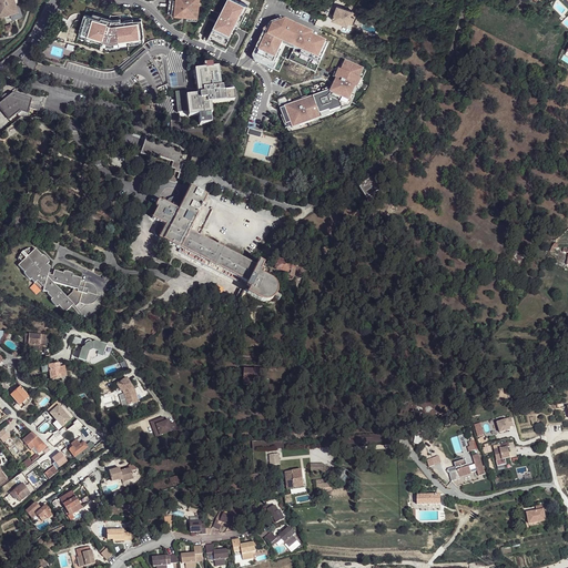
[(0,0),(0,18),(4,18),(11,16),(11,18),(12,20),(22,18),(21,12),(19,13),(17,13),(14,8),(17,7),(14,0),(0,0)]
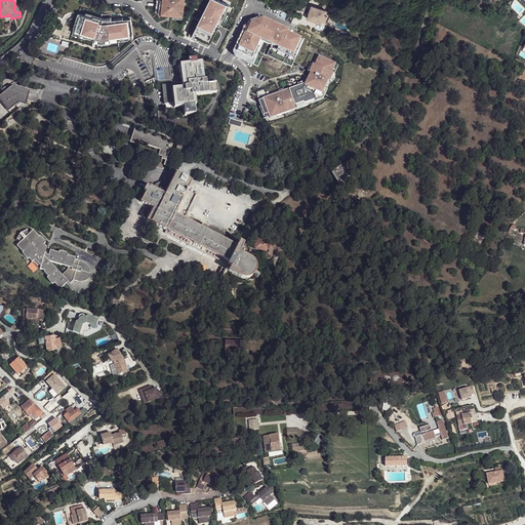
[(184,15),(185,0),(156,0),(155,12),(174,14),(184,15)]
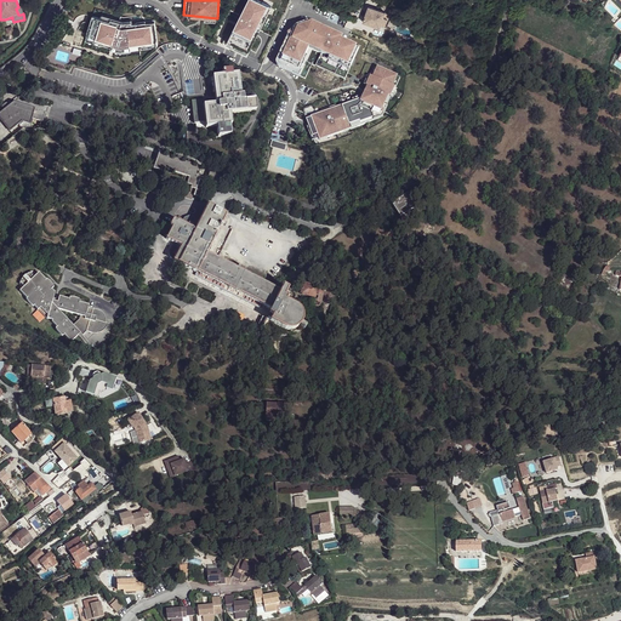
[(271,6),(256,0),(251,0),(249,6),(245,5),(243,10),(246,12),(244,17),(240,16),(227,45),(249,55),(252,46),(250,45),(252,38),(256,39),(258,34),(255,33),(257,28),(260,30),(265,22),(261,21),(265,13),(267,15),(271,6)]
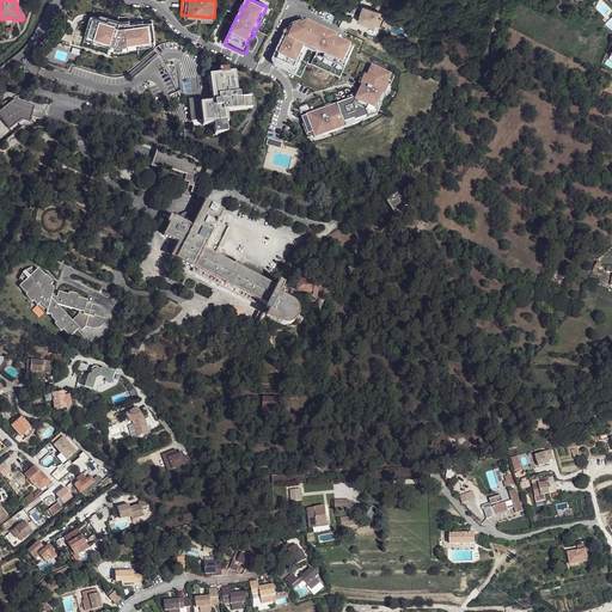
[(357,22),(374,28),(375,25),(378,18),(380,13),(380,12),(363,6),(357,22)]
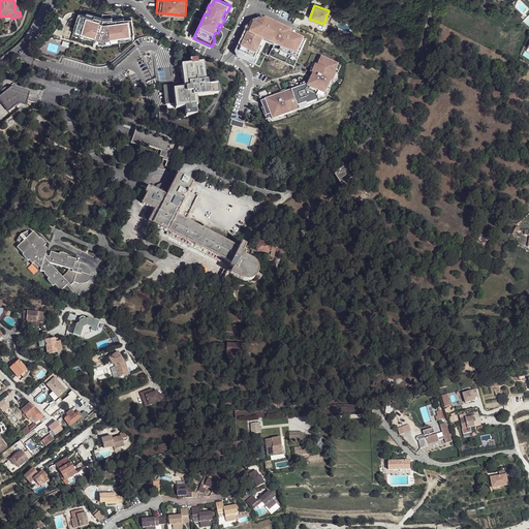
[(85,16),(79,12),(71,28),(85,34),(84,37),(91,40),(98,43),(106,43),(106,44),(114,44),(115,44),(115,41),(129,41),(130,41),(130,24),(115,24),(111,24),(103,24),(85,16)]
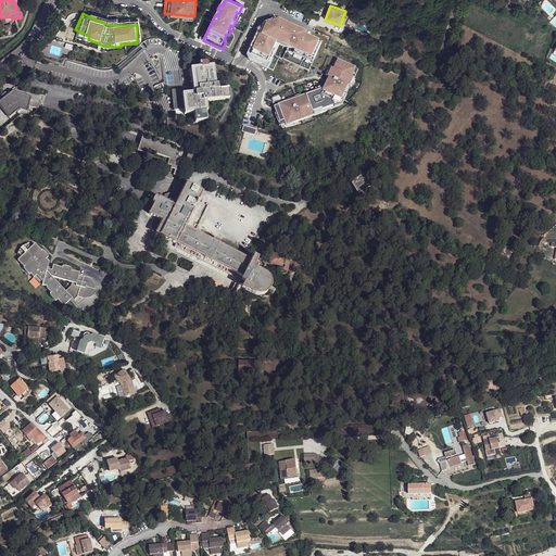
[(90,13),(89,16),(109,25),(116,25),(116,22),(109,22),(90,13)]
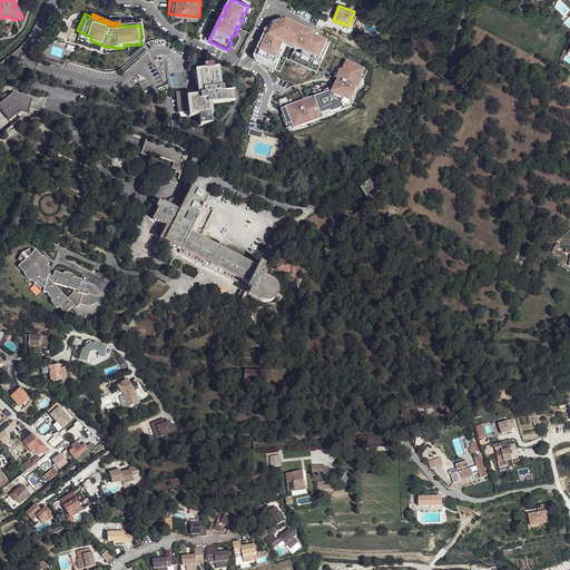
[(313,38),(314,35),(304,30),(303,32),(300,31),(301,29),(283,20),(268,26),(267,29),(269,30),(264,42),(262,41),(255,57),(258,58),(256,62),(269,68),(271,64),(275,66),(281,51),(284,45),(285,41),(296,46),(295,49),(300,51),(323,61),(323,60),(326,55),(330,45),(322,41),(313,38)]
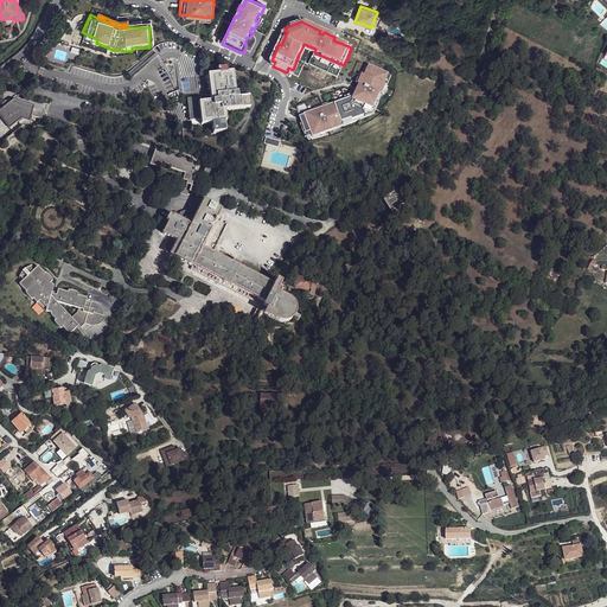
[(96,43),(97,39),(82,32),(81,37),(95,44),(96,43)]
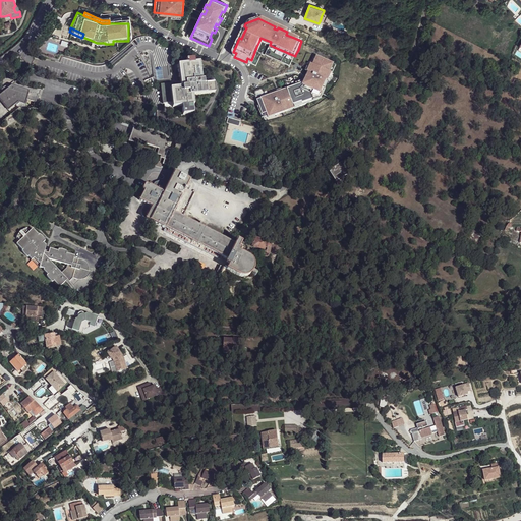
[(57,58),(59,51),(47,47),(45,54),(57,58)]
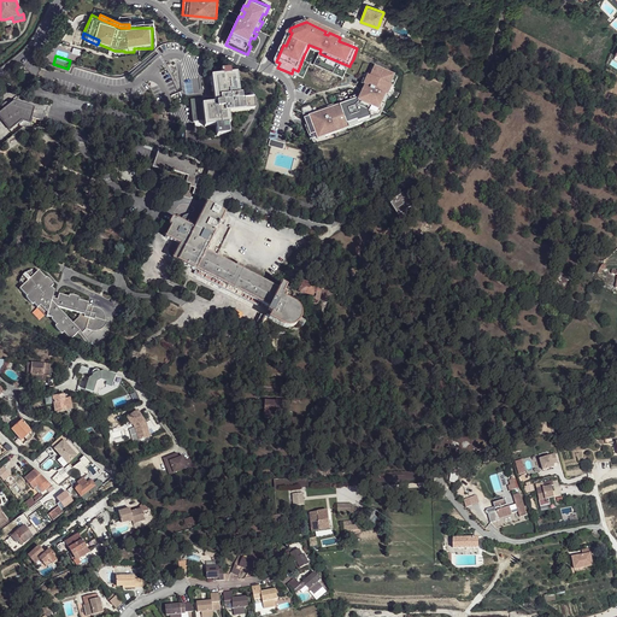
[(298,76),(307,57),(304,56),(298,71),(293,69),(292,74),(298,76)]
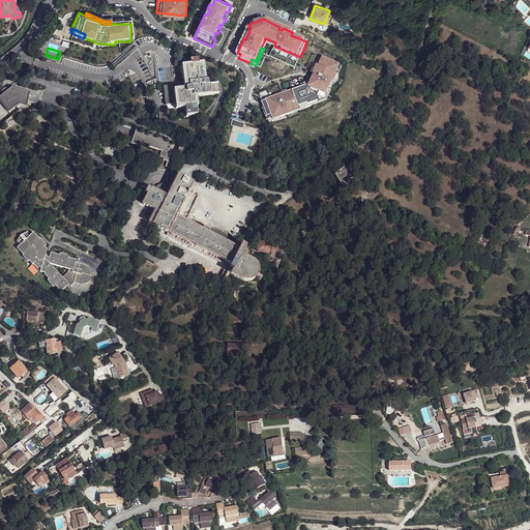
[(299,60),(300,57),(278,48),(277,51),(299,60)]
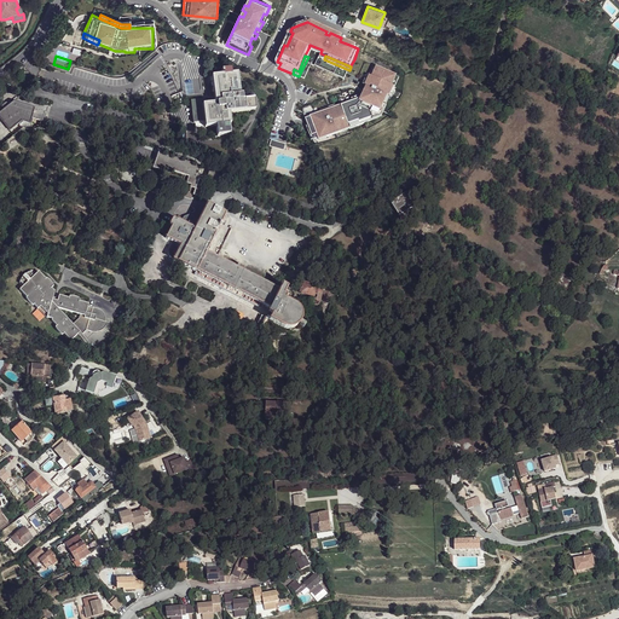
[(380,114),(383,104),(386,105),(386,104),(394,87),(394,86),(392,85),(397,75),(391,74),(383,70),(377,68),(376,71),(374,77),(371,76),(364,91),(365,92),(364,97),(363,98),(358,100),(353,102),(337,108),(323,114),(306,120),(308,126),(313,137),(318,134),(319,137),(327,134),(328,138),(343,132),(342,128),(356,123),(357,127),(374,120),(372,116),(380,114)]
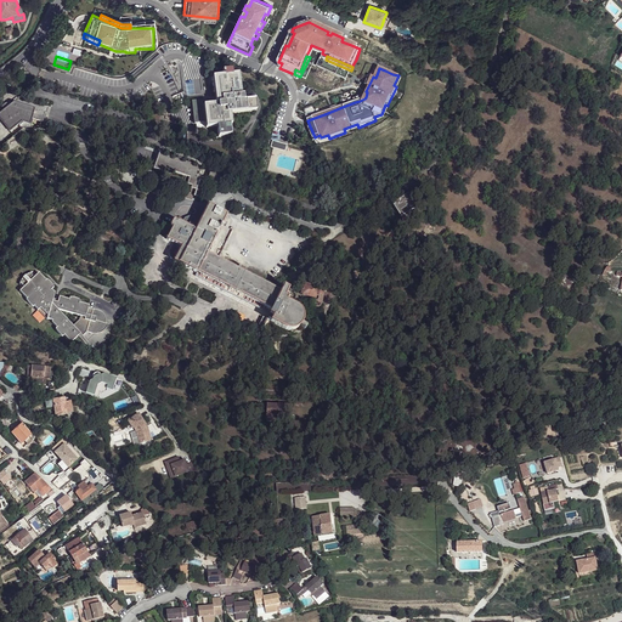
[(193,101),(196,124),(205,123),(207,128),(218,126),(219,137),(231,135),(230,125),(232,125),(231,113),(256,111),(255,100),(244,101),(243,95),(241,95),(241,94),(244,94),(243,90),(241,90),(238,73),(232,74),(225,75),(213,77),(215,100),(193,101)]
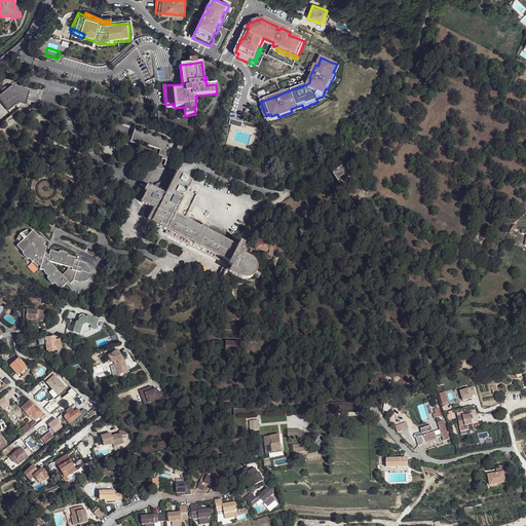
[(0,100),(5,106),(9,112),(20,104),(26,106),(28,101),(30,92),(11,86),(0,96),(0,100)]
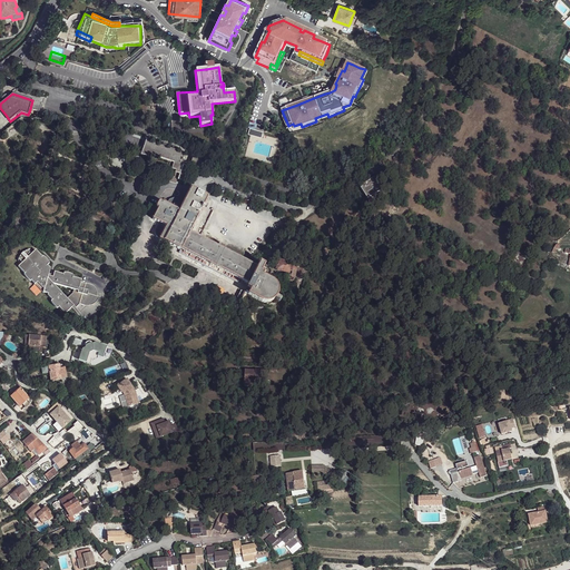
[(344,110),(352,108),(356,97),(355,96),(355,97),(353,96),(350,105),(343,107),(344,110)]
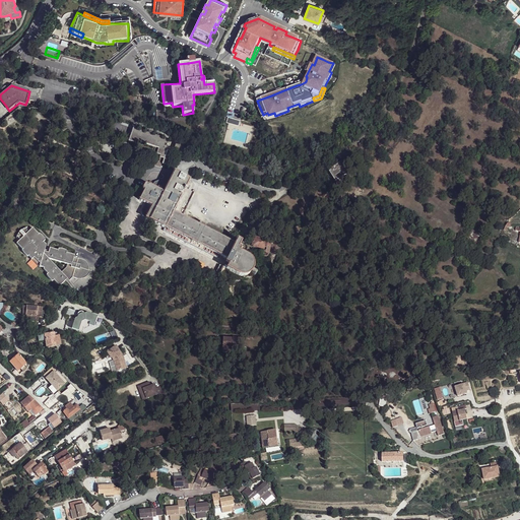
[(29,91),(27,100),(36,103),(39,94),(29,91)]
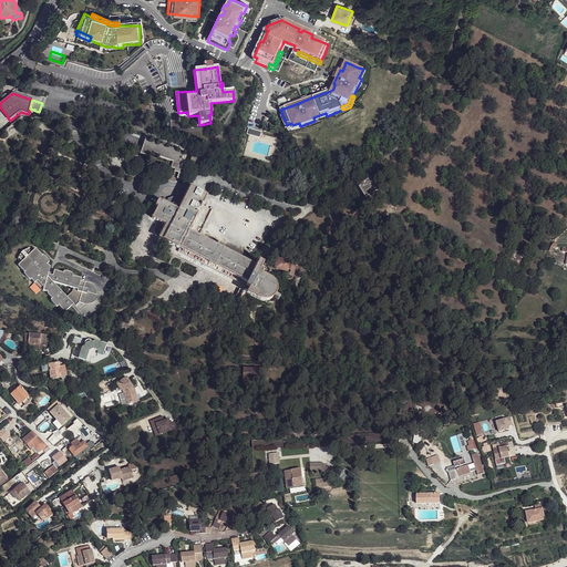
[(0,134),(2,133),(12,124),(10,121),(6,114),(0,107),(0,134)]
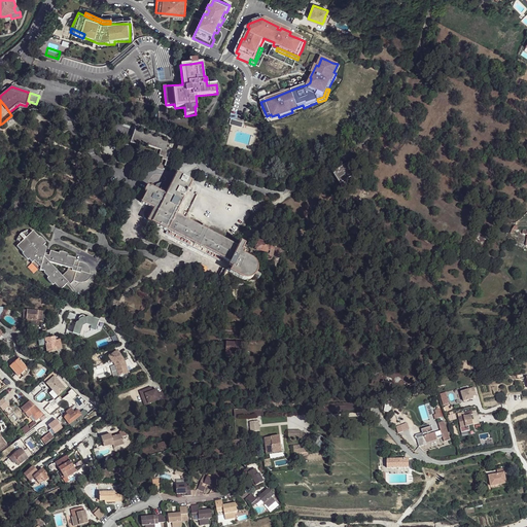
[(273,119),(279,117),(278,114),(272,116),(271,114),(267,116),(262,107),(261,108),(266,120),(272,117),(273,119)]
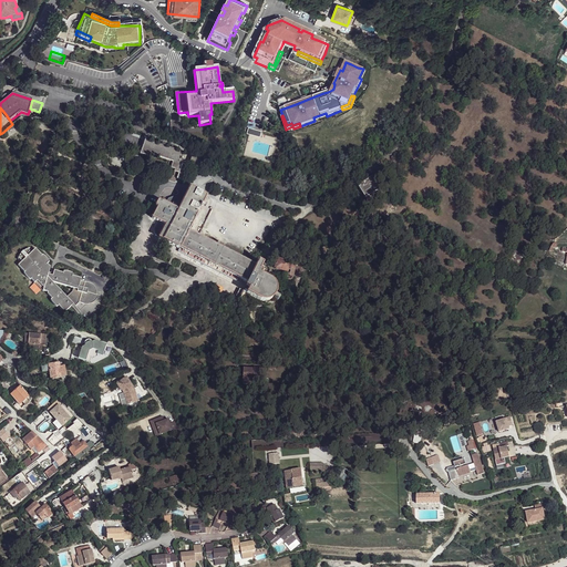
[(140,155),(145,138),(143,135),(123,130),(117,146),(140,155)]
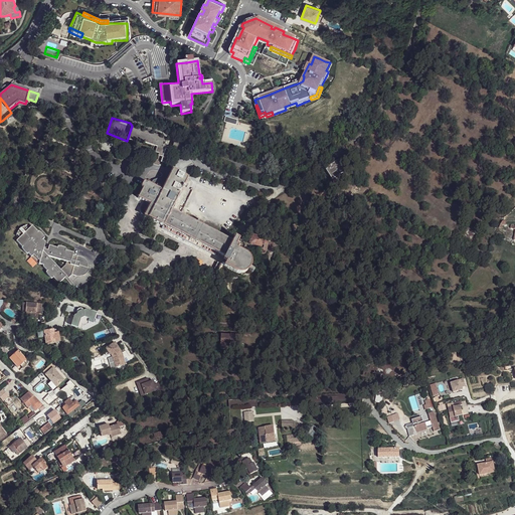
[(132,126),(127,141),(134,143),(135,140),(157,148),(155,153),(159,154),(158,156),(163,158),(162,161),(169,164),(174,153),(175,154),(179,143),(175,142),(172,147),(167,146),(167,144),(165,143),(167,139),(137,129),(132,126)]
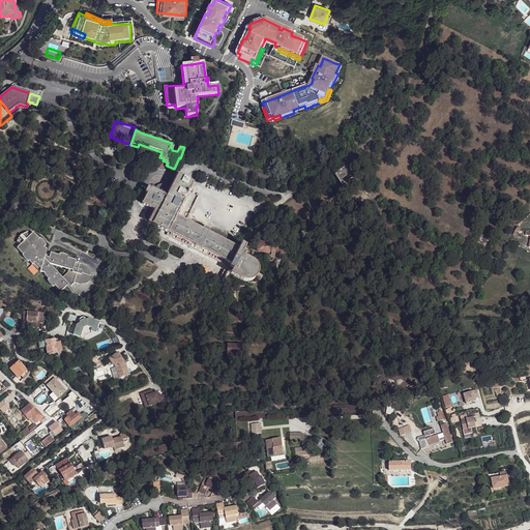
[(334,174),(342,185),(351,179),(355,177),(348,166),(334,174)]
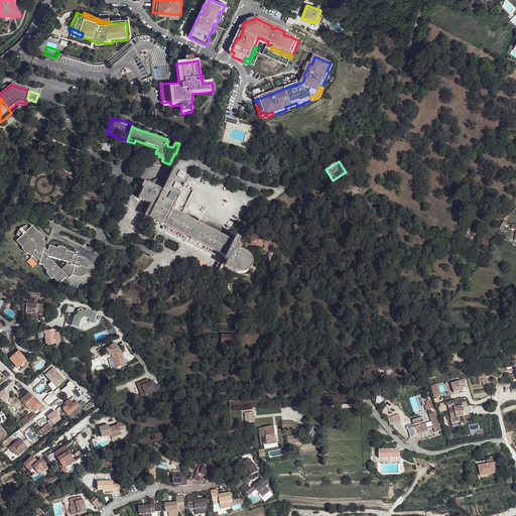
[(188,178),(173,170),(165,184),(159,180),(155,182),(155,183),(148,180),(146,183),(144,182),(143,182),(141,186),(141,188),(143,188),(138,198),(144,201),(142,204),(140,208),(140,209),(140,211),(141,214),(144,216),(163,226),(162,228),(218,256),(220,254),(225,257),(221,264),(217,273),(221,275),(226,267),(235,272),(238,272),(241,273),(243,272),(246,271),(248,269),(249,267),(250,266),(250,263),(250,261),(249,259),(249,257),(248,256),(245,253),(242,251),(246,246),(238,242),(239,240),(236,238),(235,240),(233,242),(232,241),(197,223),(189,219),(171,210),(182,189),(184,189),(184,187),(183,187),(186,181),(189,183),(191,180),(187,179),(188,178)]
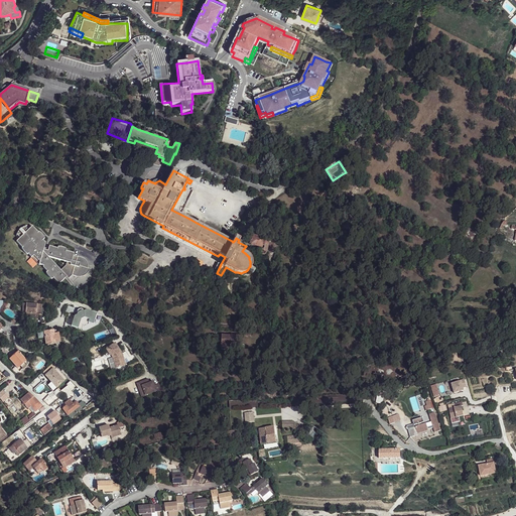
[(346,179),(342,174),(333,180),(337,186),(346,179)]
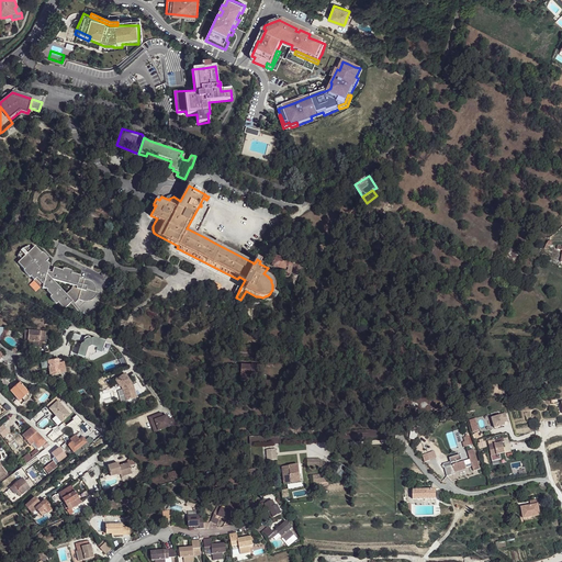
[(21,251),(18,256),(21,259),(17,263),(23,270),(23,271),(23,272),(25,274),(26,276),(29,277),(30,278),(31,277),(37,284),(43,285),(42,289),(47,290),(46,292),(51,296),(49,298),(49,299),(52,302),(54,303),(56,304),(57,303),(64,310),(70,303),(72,306),(77,301),(77,300),(81,301),(82,299),(85,299),(87,299),(88,299),(90,298),(91,296),(93,295),(94,293),(94,292),(94,290),(94,288),(93,284),(92,283),(90,281),(88,281),(83,279),(83,280),(79,279),(80,277),(71,273),(71,272),(69,270),(66,269),(64,269),(63,269),(62,271),(53,268),(52,273),(46,272),(48,265),(46,261),(48,260),(47,258),(44,255),(41,253),(41,254),(34,247),(30,250),(26,247),(23,249),(21,251)]
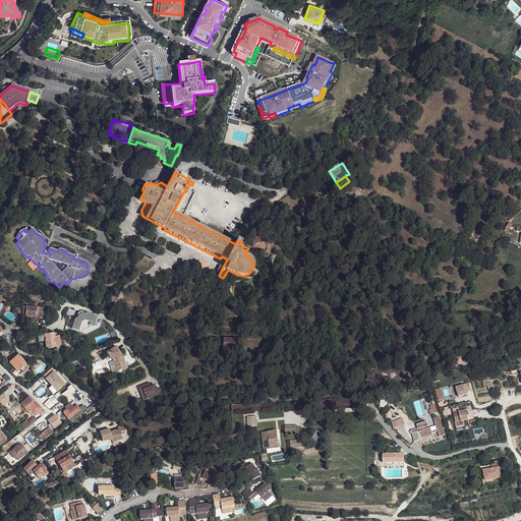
[(254,239),(252,247),(261,249),(263,249),(262,253),(263,253),(262,256),(263,257),(267,258),(268,257),(269,254),(269,255),(272,244),(272,243),(265,241),(266,240),(263,239),(263,241),(254,239)]
